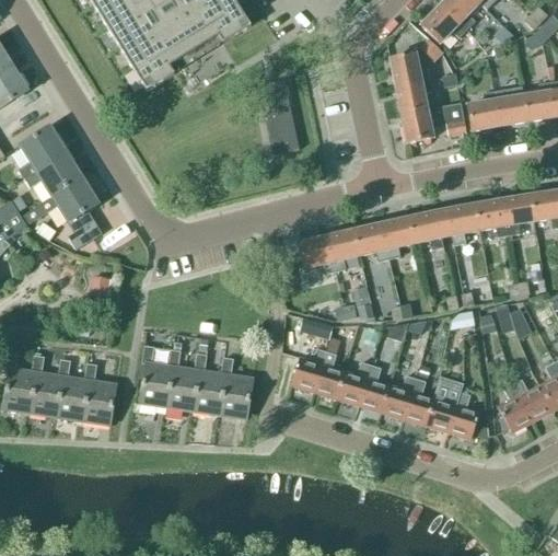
[(252,25),(236,0),(92,0),(148,90),(175,73),(171,66),(220,35),(224,43),(252,25)]
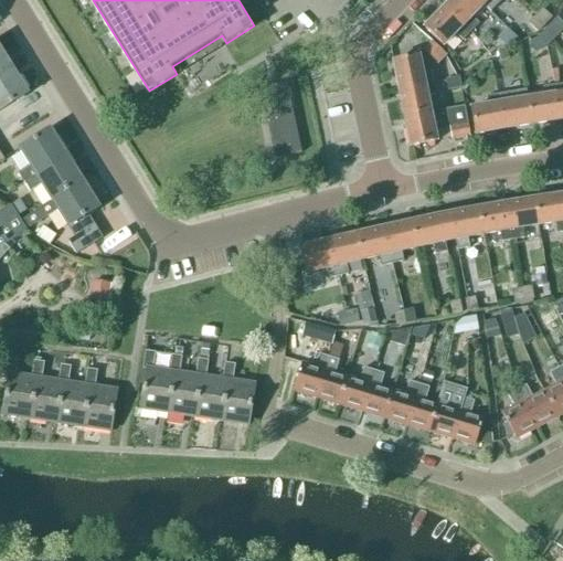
[(474,13),(485,1),(484,0),(450,0),(447,4),(473,30),(481,21),(474,13)]
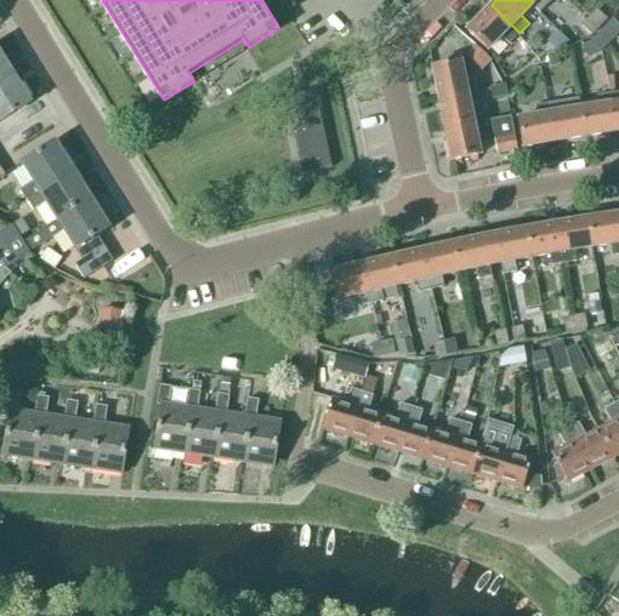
[(511,41),(520,33),(492,5),(469,28),(489,47),(503,34),(511,41)]
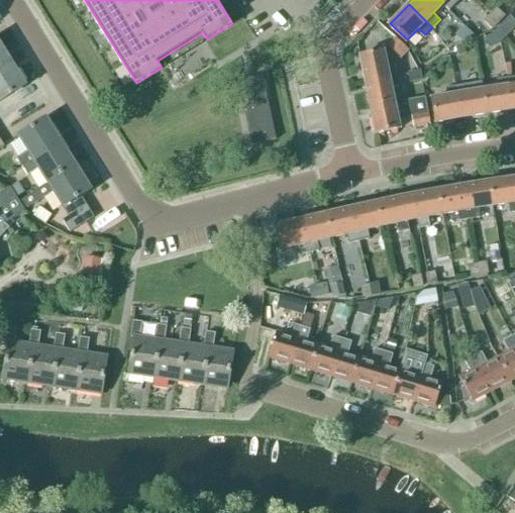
[(492,12),(501,20),(507,14),(498,5),(492,12)]
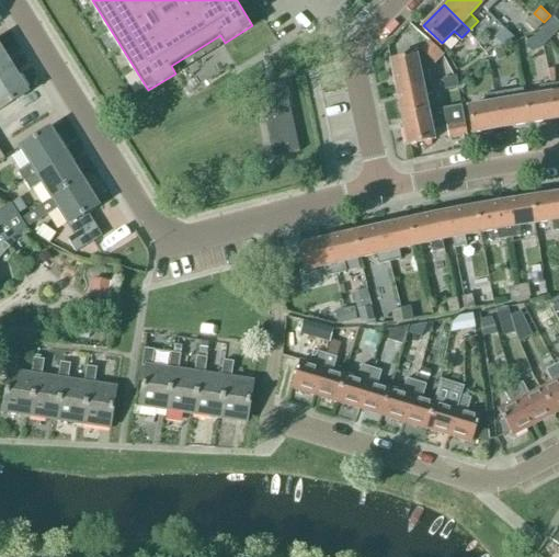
[(536,30),(544,22),(534,13),(526,21),(536,30)]
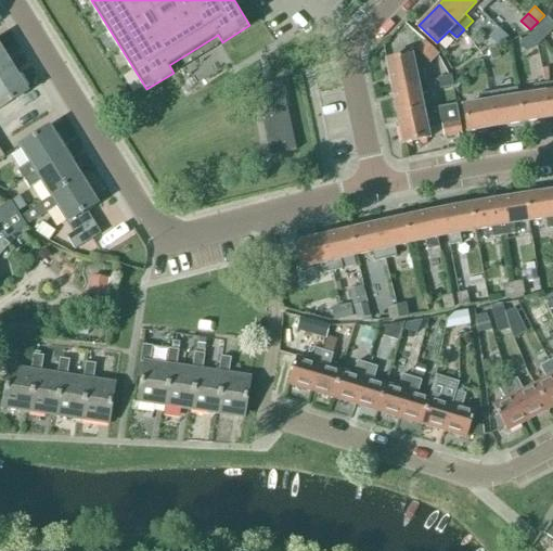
[(542,22),(551,30),(552,29),(552,18),(549,15),(542,22)]
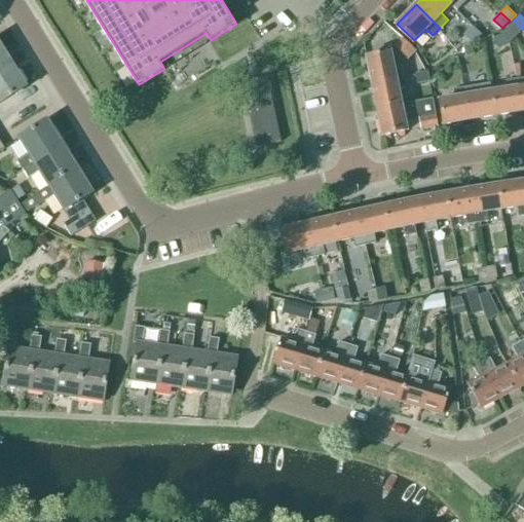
[(517,35),(522,29),(514,21),(508,27),(517,35)]
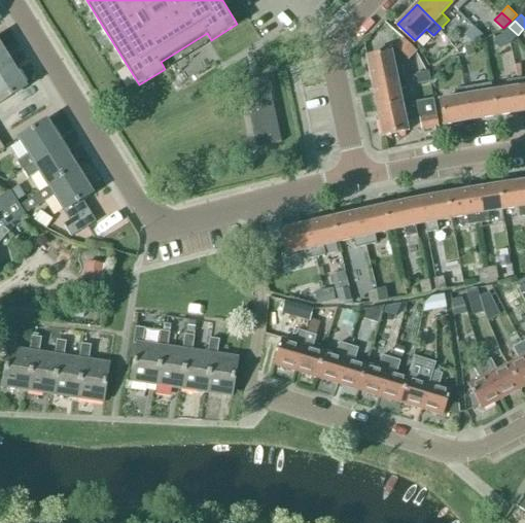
[(481,34),(473,27),(465,35),(474,42),(481,34)]
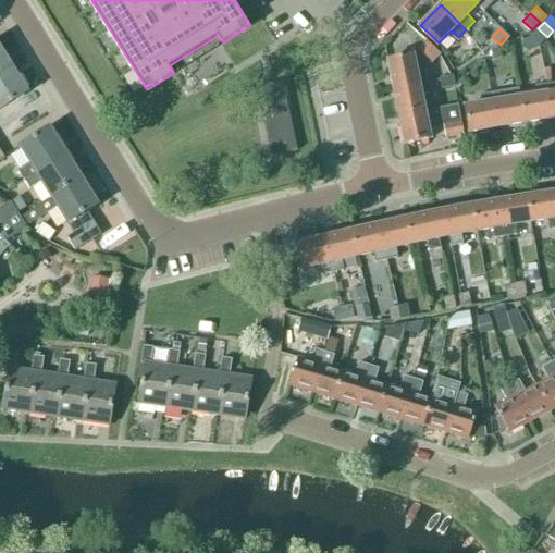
[(541,44),(547,37),(538,28),(531,35),(540,42),(541,44)]
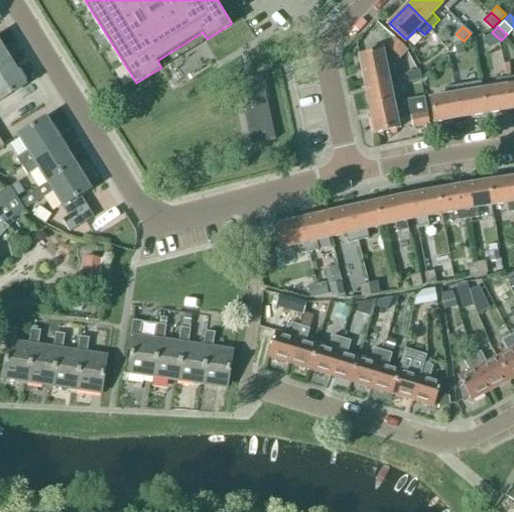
[(500,41),(501,40),(500,39),(492,32),(485,35),(490,46),(500,41)]
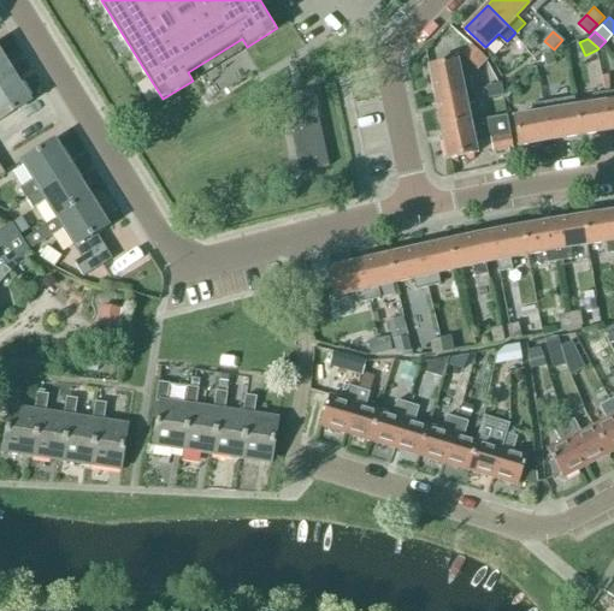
[(471,59),(480,49),(472,42),(464,52),(471,59)]
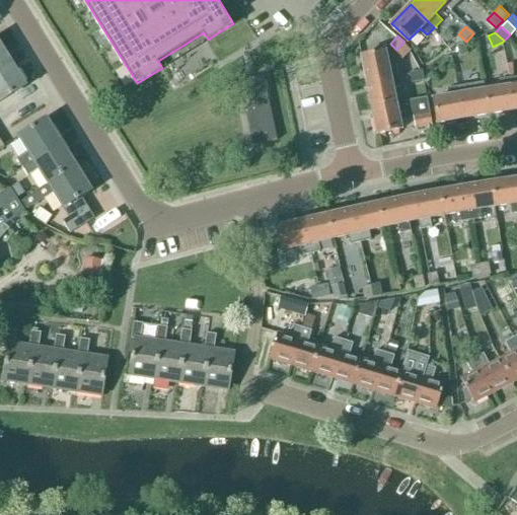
[(0,67),(12,60),(0,40),(0,67)]
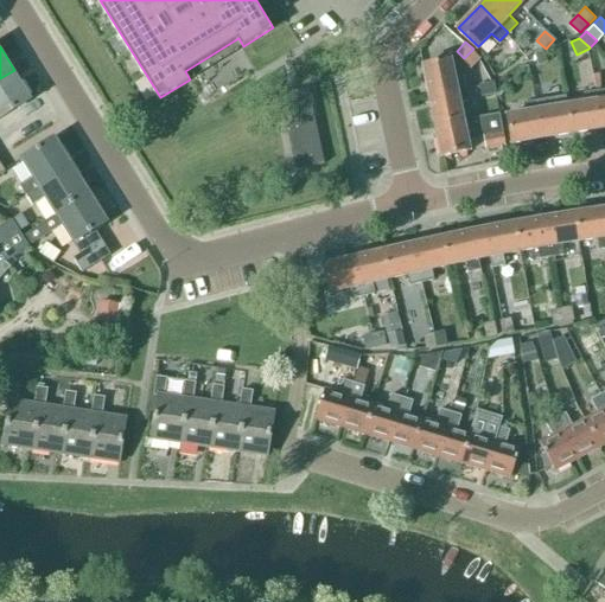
[(473,49),(464,58),(472,66),(482,57),(473,49)]
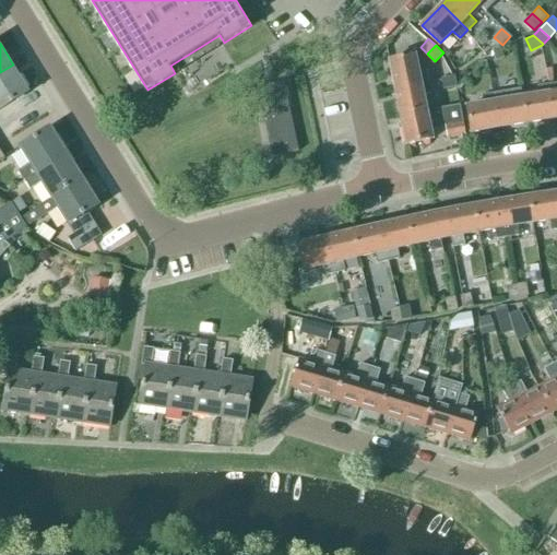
[(506,56),(501,45),(495,48),(499,58),(506,56)]
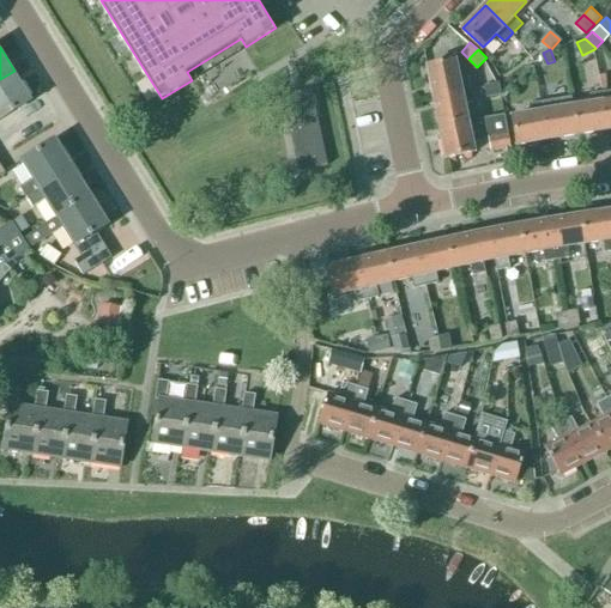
[(435,95),(473,86),(472,80),(461,83),(457,58),(429,64),(435,95)]
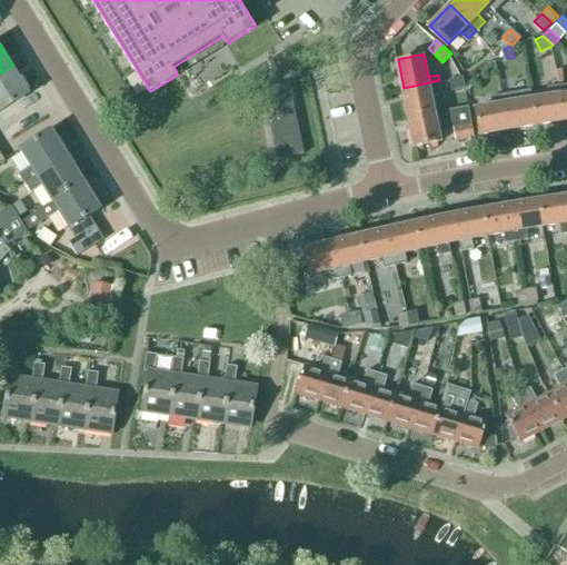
[(0,73),(0,110),(30,91),(13,66),(0,73)]
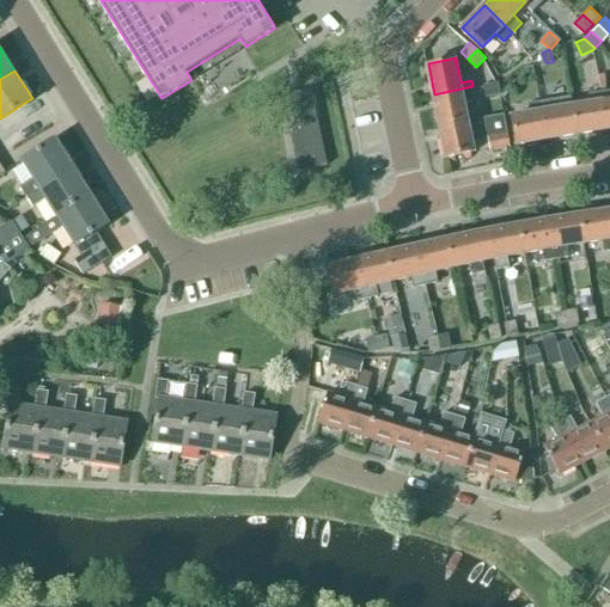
[(487,96),(501,92),(499,80),(485,84),(487,96)]
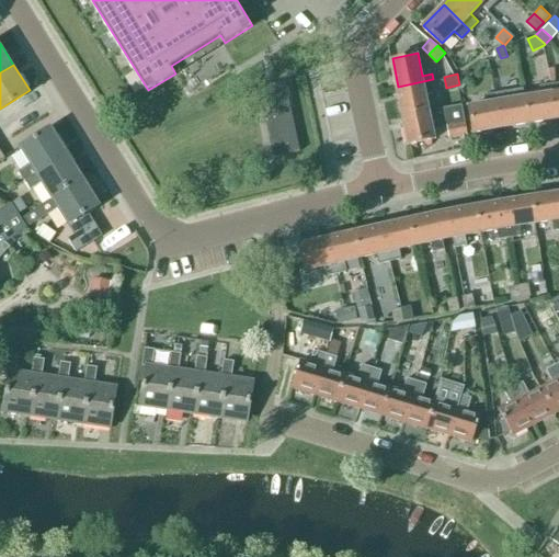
[(259,86),(274,155),(301,149),(286,79),(259,86)]
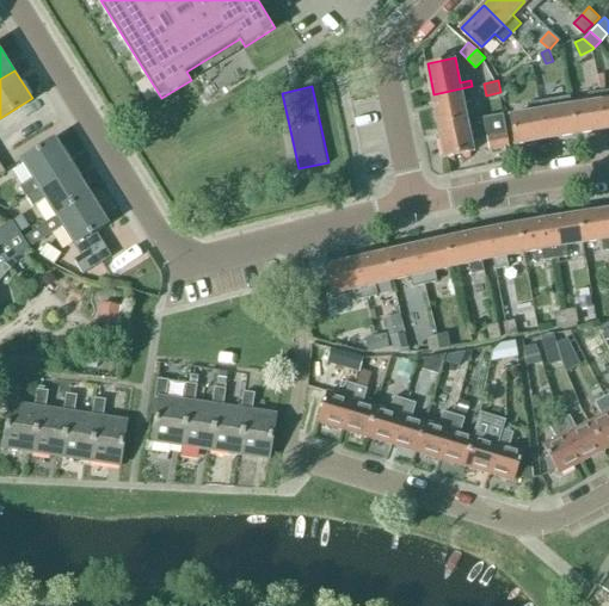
[(467,119),(467,118),(462,94),(473,93),(472,86),(434,94),(441,124),(467,119)]
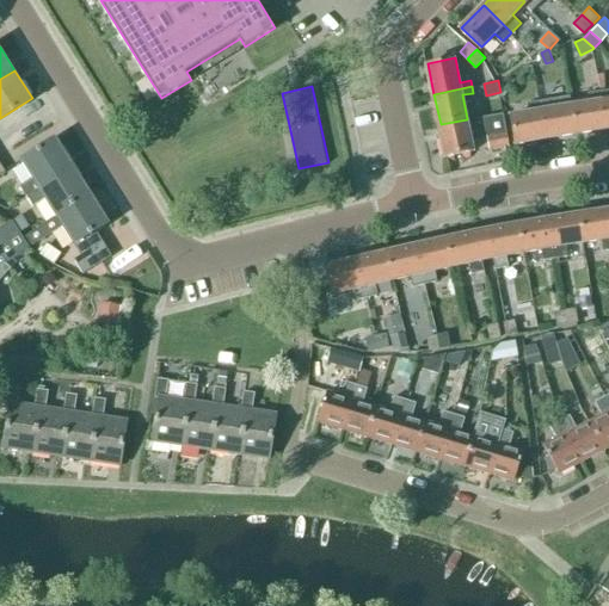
[(578,131),(608,127),(602,88),(590,91),(591,101),(573,105),(578,131)]
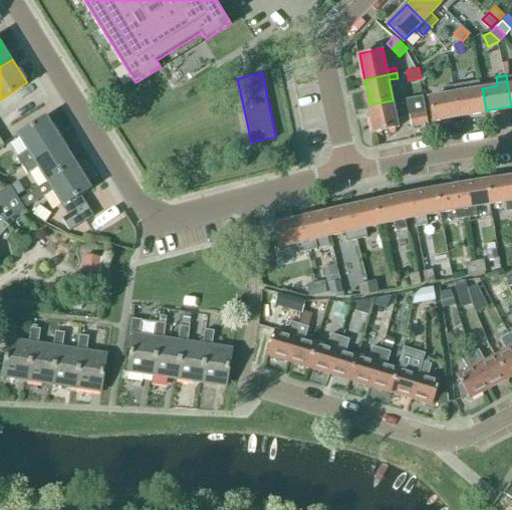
[(486,110),(482,88),(467,90),(466,81),(455,82),(461,114),(486,110)]
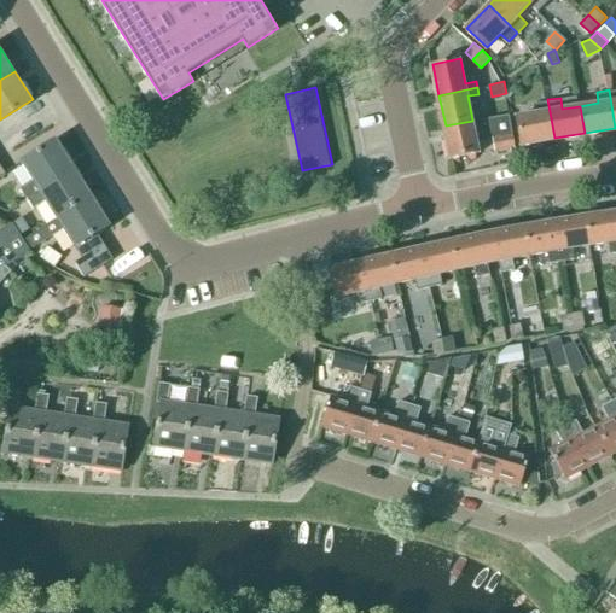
[(522,144),(555,138),(547,99),(534,101),(536,114),(517,117),(522,144)]
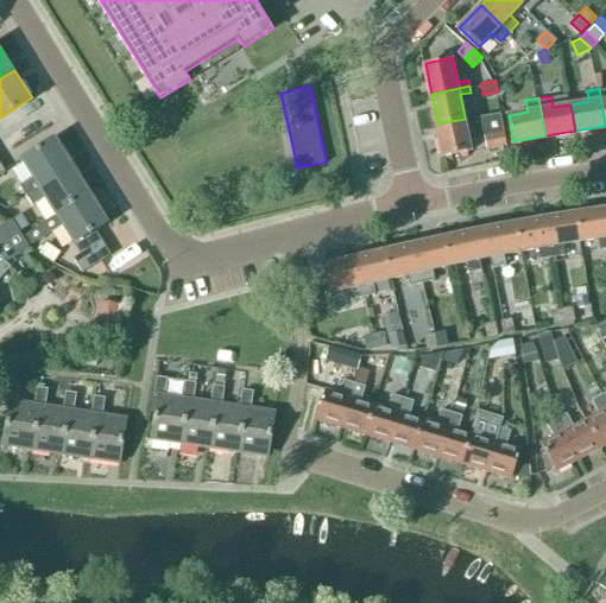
[(487,147),(507,144),(502,112),(481,115),(487,147)]
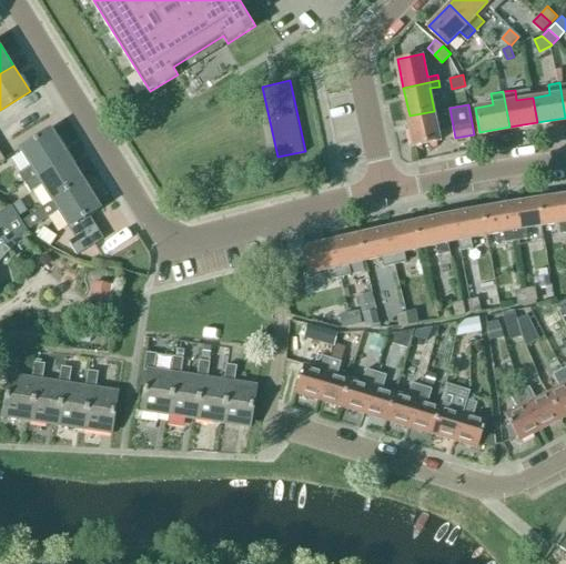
[(434,111),(410,116),(415,144),(441,140),(435,117),(445,114),(444,108),(434,110),(434,111)]
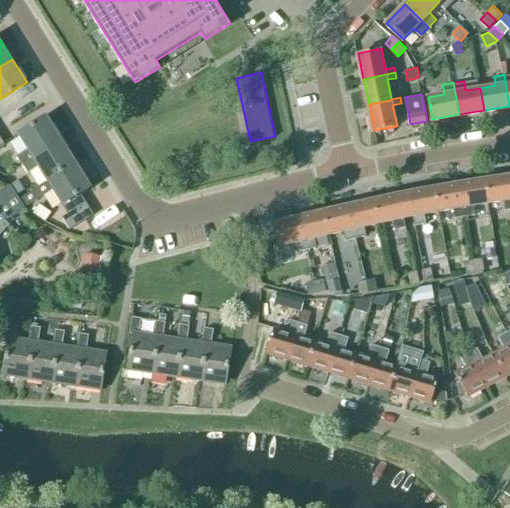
[(33,156),(62,138),(47,115),(18,132),(28,147),(18,154),(23,163),(33,156)]
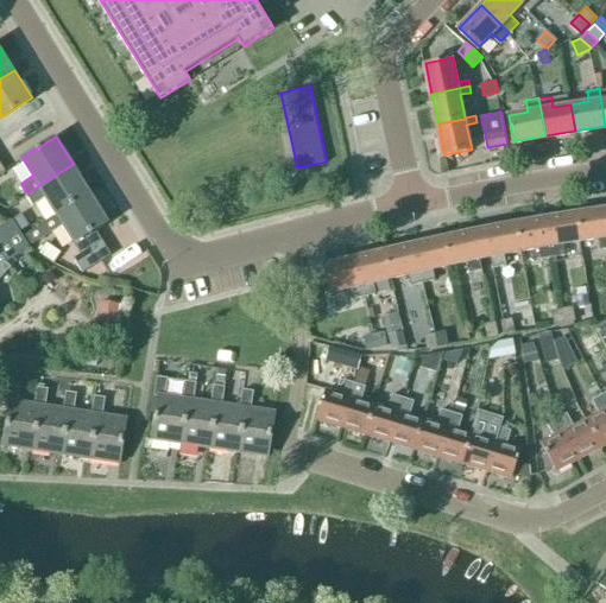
[(74,164),(39,185),(27,194),(33,202),(45,195),(57,213),(92,192),(74,164)]
